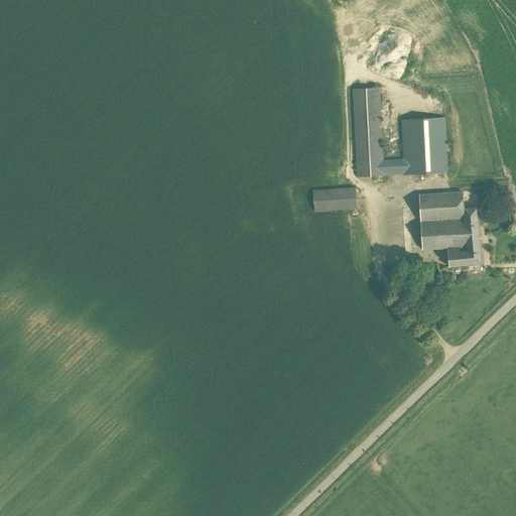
[(401,44),(409,52),(428,33),(429,33),(433,29),(436,32),(446,22),(433,9),(424,18),(425,19),(401,44)]
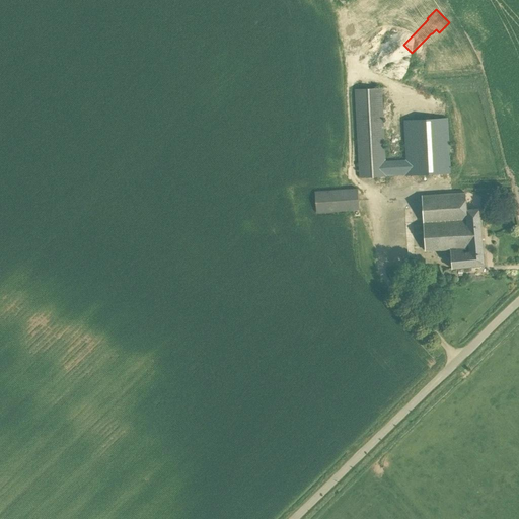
[(385,161),(381,88),(355,89),(359,178),(450,173),(447,118),(403,121),(405,160),(385,161)]
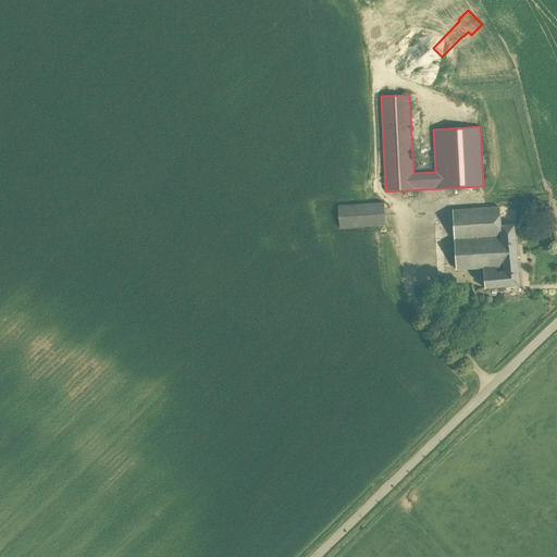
[(460,101),(458,110),(478,116),(480,109),(460,101)]
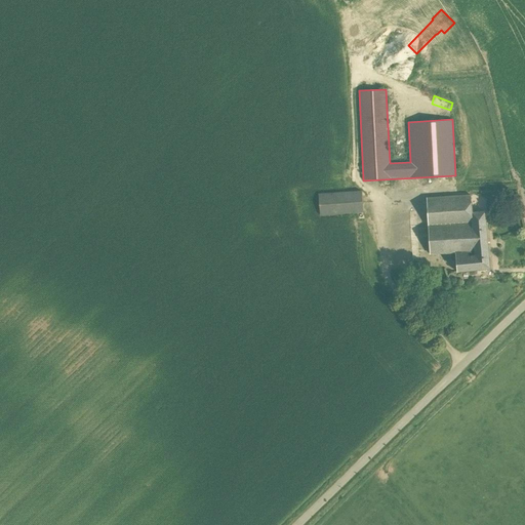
[(395,160),(407,160),(406,149),(395,149),(395,160)]
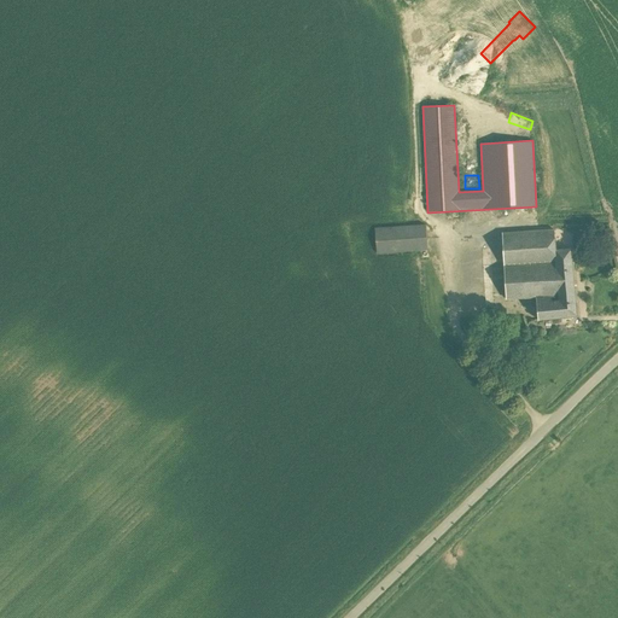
[(377,254),(427,250),(425,223),(374,227),(377,254)]
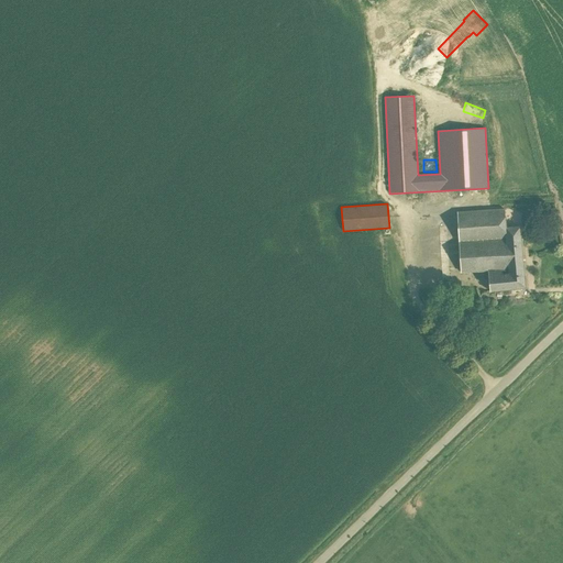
[(506,227),(505,209),(457,211),(461,273),(488,272),(489,290),(526,287),(520,225),(506,227)]
